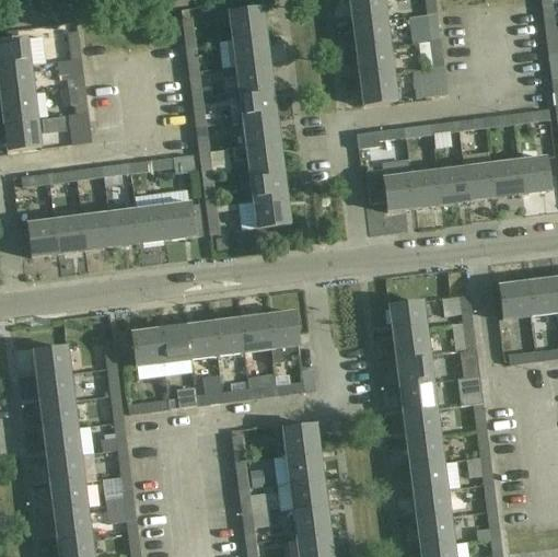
[(349,0),(352,23),(386,19),(383,0),(349,0)]
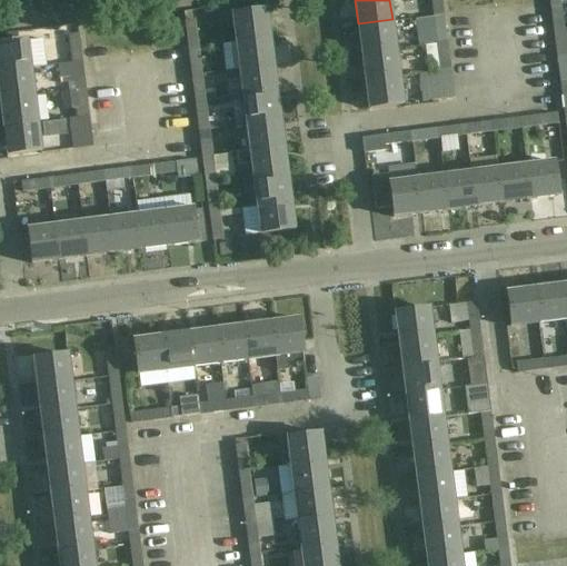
[(549,0),(554,27),(565,25),(561,0),(549,0)]
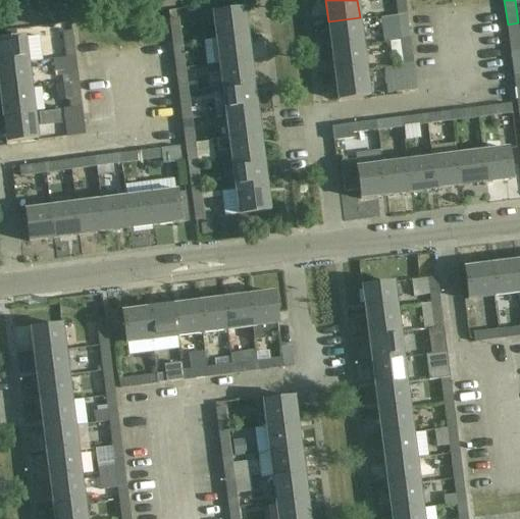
[(216,36),(248,33),(245,7),(213,10),(216,36)]
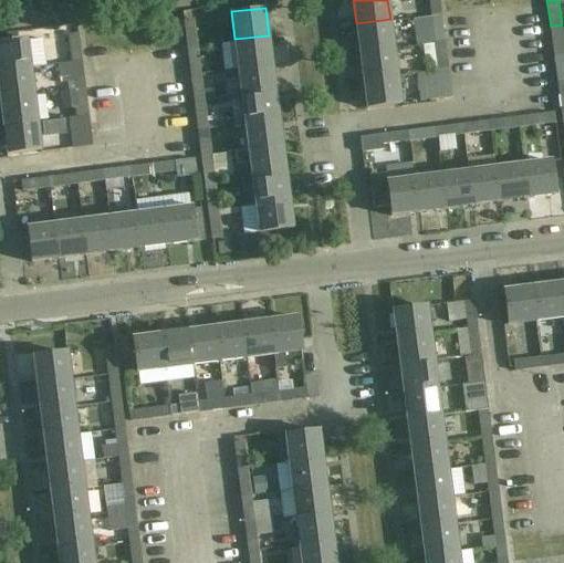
[(427,42),(446,40),(442,12),(431,13),(413,16),(416,44),(427,43),(427,42)]
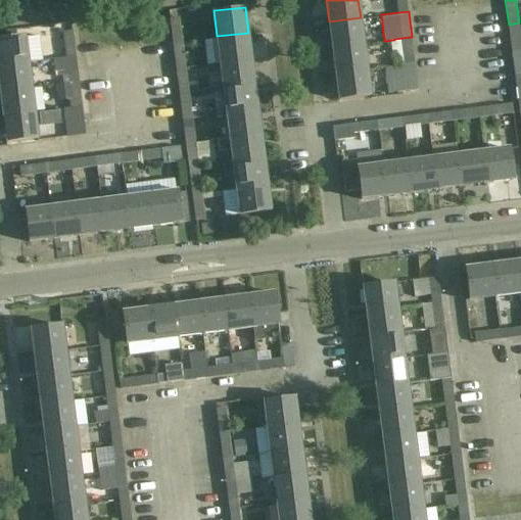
[(173,42),(183,41),(180,16),(170,17),(173,42)]
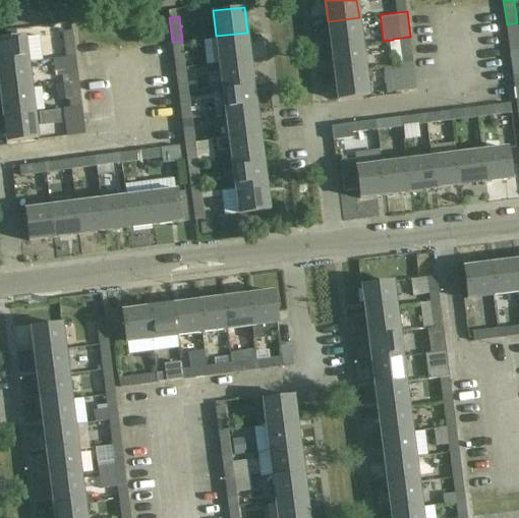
[(328,21),(331,47),(362,43),(359,17),(328,21)]
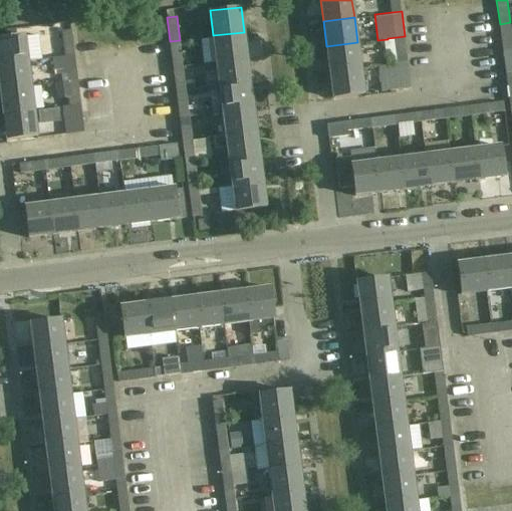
[(510,22),(500,24),(503,48),(511,47),(511,30),(510,22)]
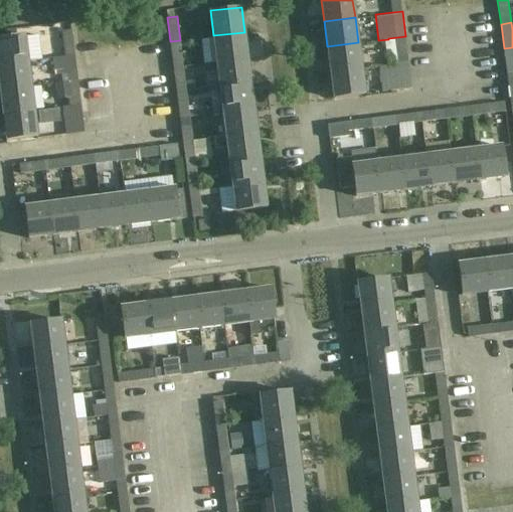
[(61,29),(65,54),(74,53),(71,28),(61,29)]
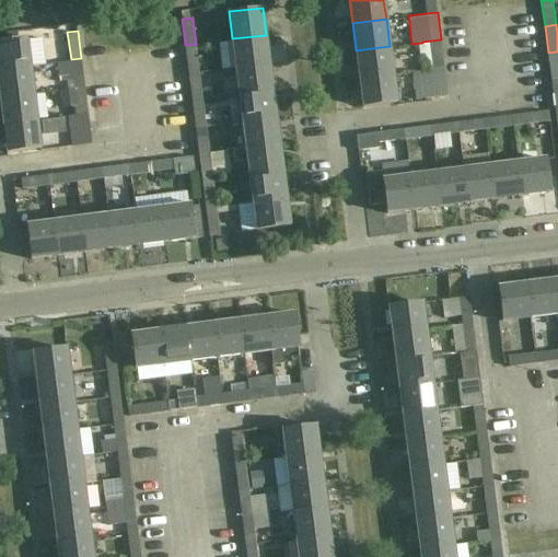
[(232,38),(235,66),(269,61),(266,35),(232,38)]
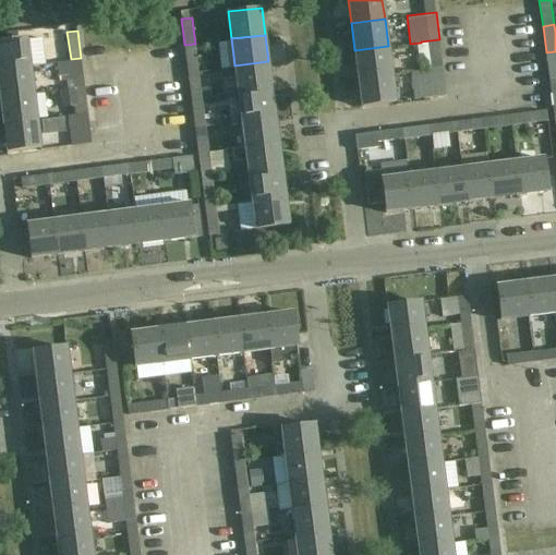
[(27,36),(0,39),(0,68),(31,64),(27,36)]
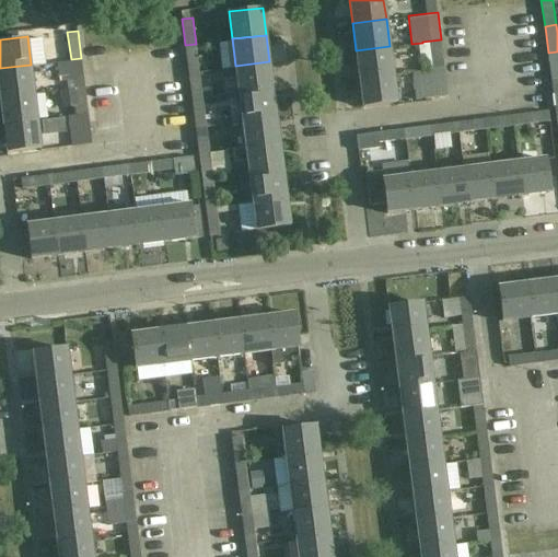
[(433,68),(444,67),(441,39),(422,42),(422,43),(425,60),(432,58),(433,67),(433,68)]
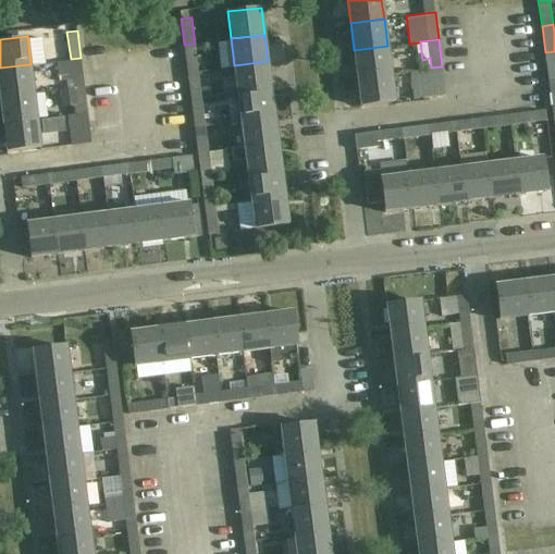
[(184,45),(188,71),(198,70),(195,44),(184,45)]
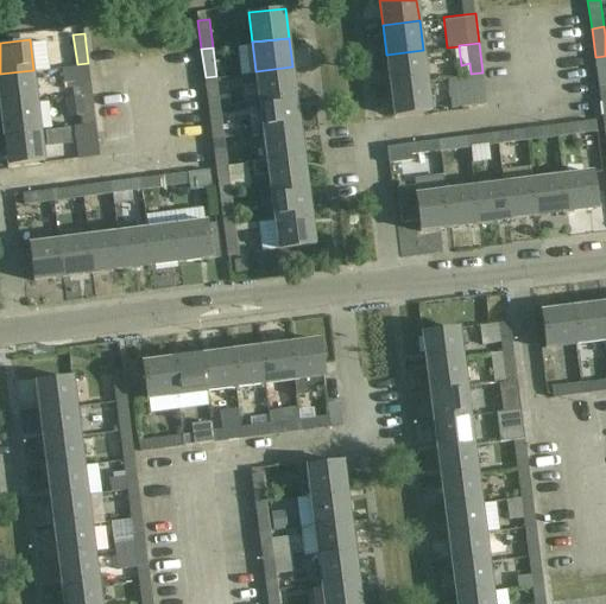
[(423,50),(386,55),(391,84),(428,80),(423,50)]
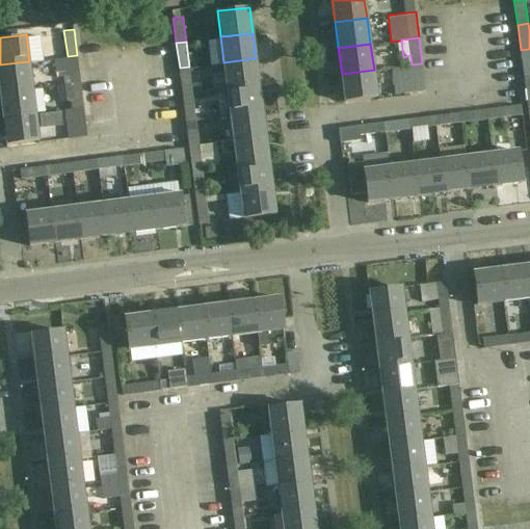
[(80,80),(77,55),(68,56),(71,82),(80,80)]
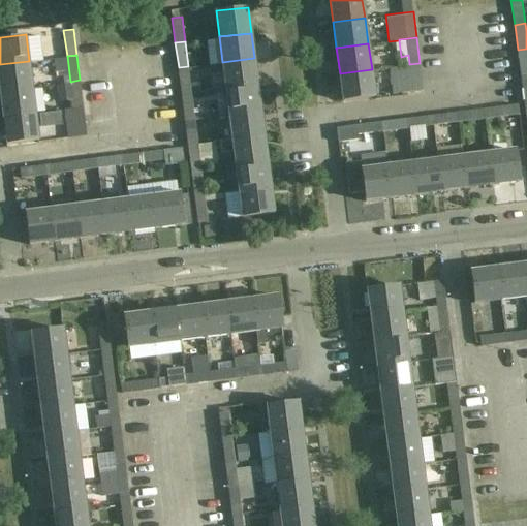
[(222,62),(225,88),(257,84),(254,58),(222,62)]
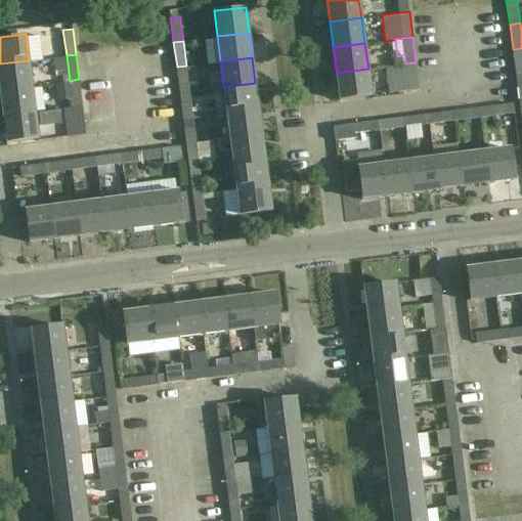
[(32,85),(29,60),(0,63),(0,87),(0,89),(32,85)]
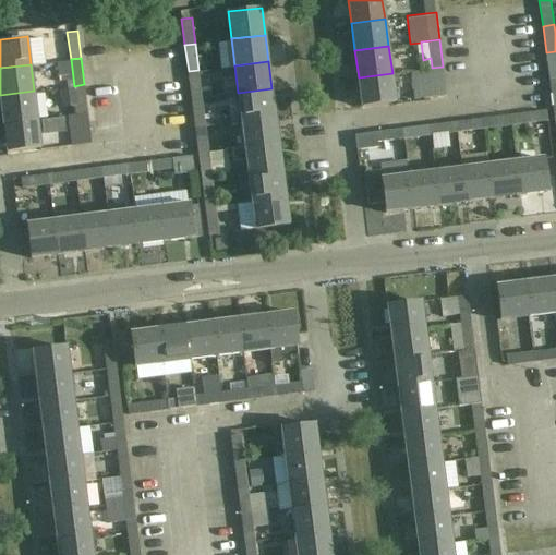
[(432,68),(432,67),(411,71),(414,98),(446,94),(443,67),(432,68)]
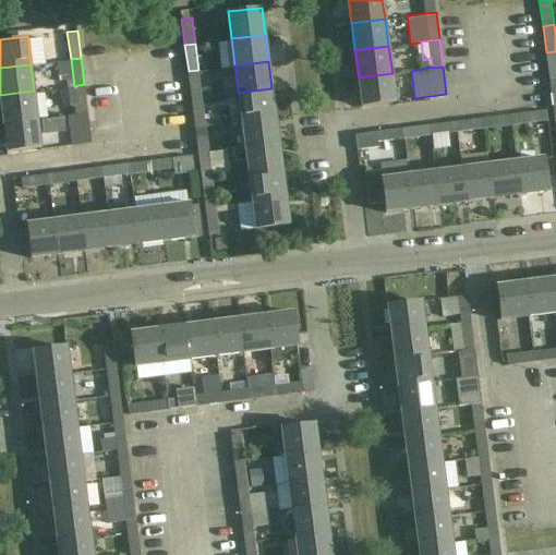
[(198,70),(189,71),(192,98),(202,97),(198,70)]
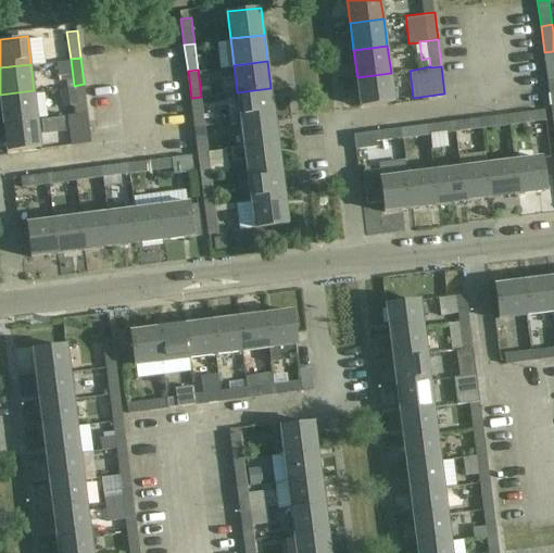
[(391,73),(357,77),(361,103),(394,99),(391,73)]
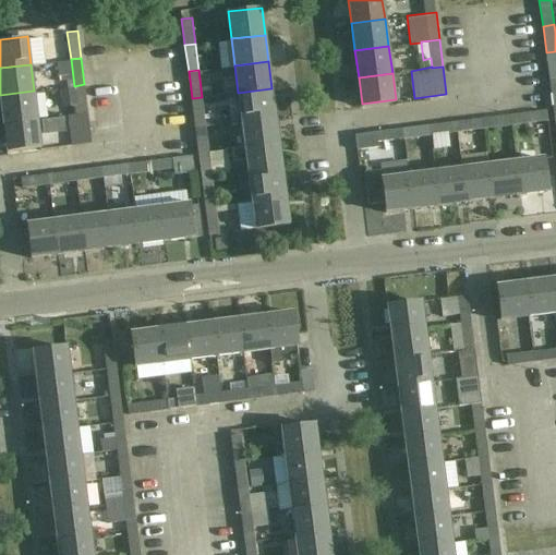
[(88,111),(84,84),(74,86),(77,112),(88,111)]
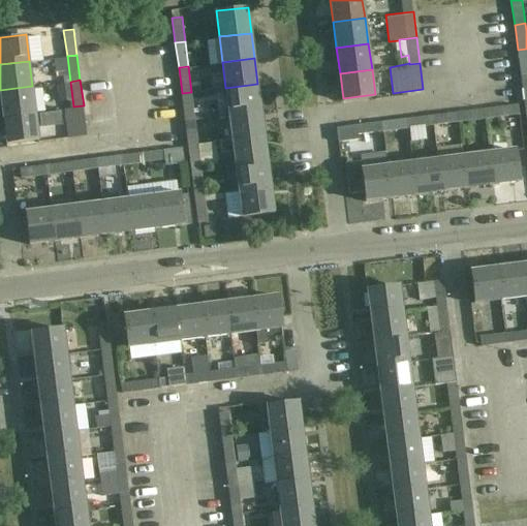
[(225,88),(229,113),(260,109),(257,84),(225,88)]
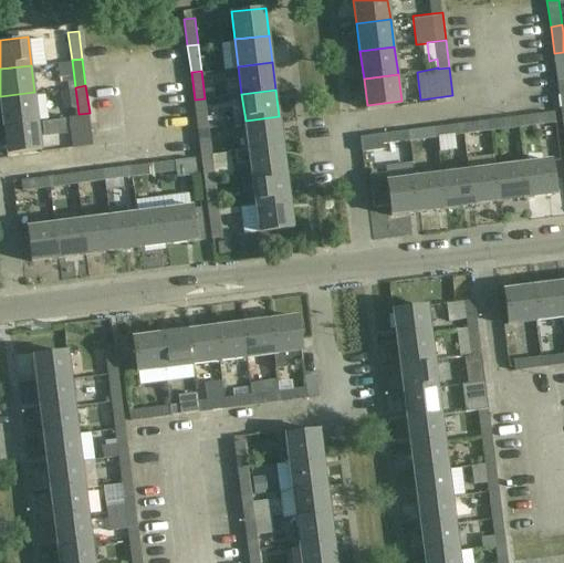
[(38,120),(34,92),(0,96),(3,124),(38,120)]
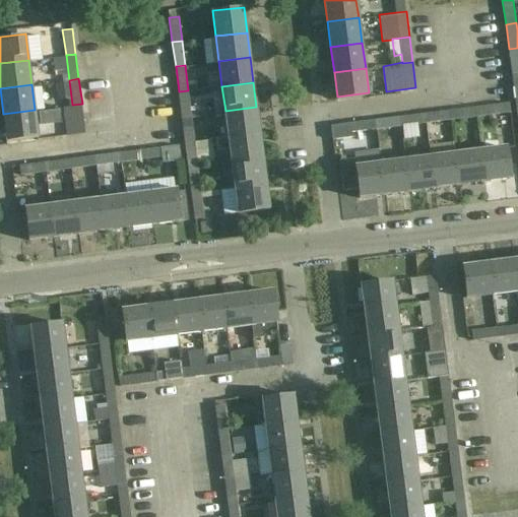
[(182,117),(192,115),(188,90),(179,91),(182,117)]
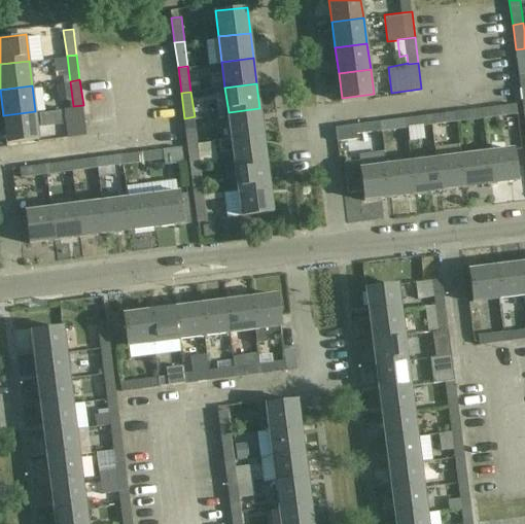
[(516,102),(482,107),(483,116),(518,112),(517,102),(516,102)]
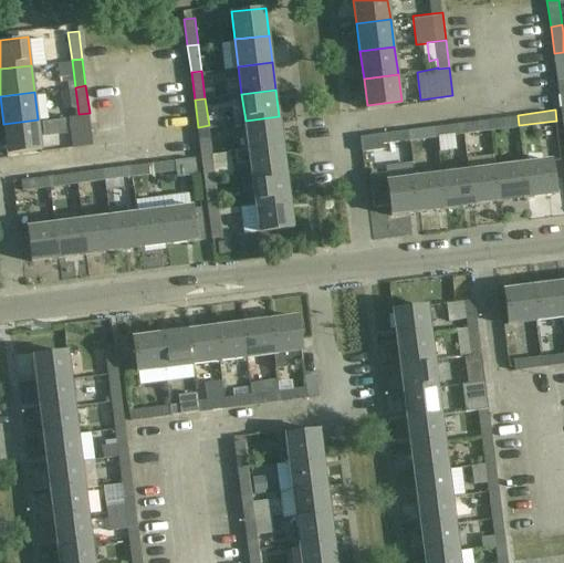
[(93,141),(90,113),(79,114),(82,143),(93,141)]
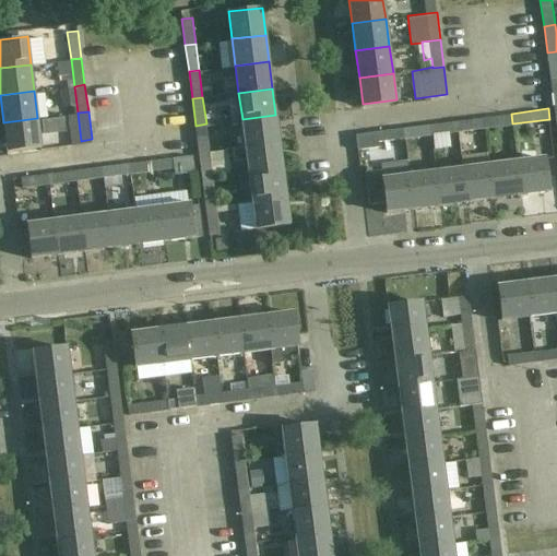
[(243,119),(246,146),(280,142),(275,115),(243,119)]
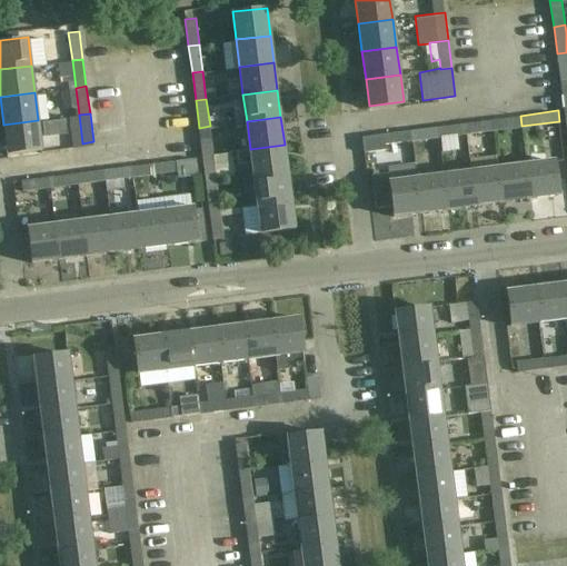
[(511,117),(494,119),(495,129),(513,127),(511,117)]
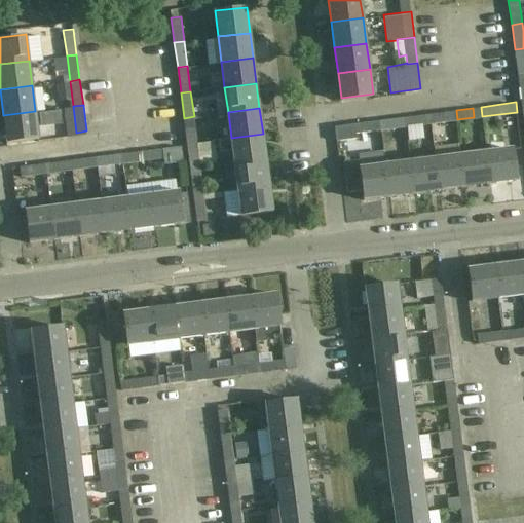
[(38,137),(35,111),(3,115),(7,141),(38,137)]
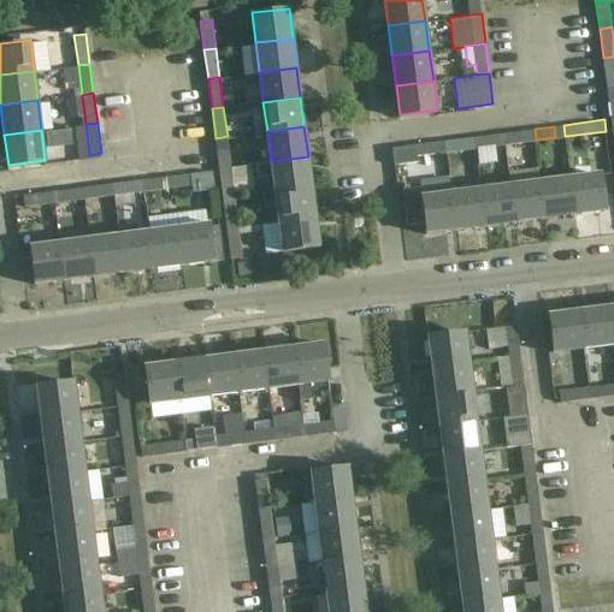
[(525,130),(505,132),(506,143),(526,141),(525,130)]
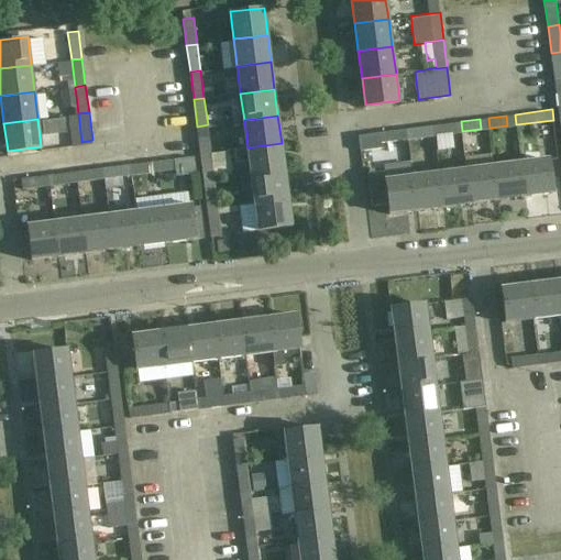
[(452,122),(433,124),(436,134),(453,132),(452,122)]
